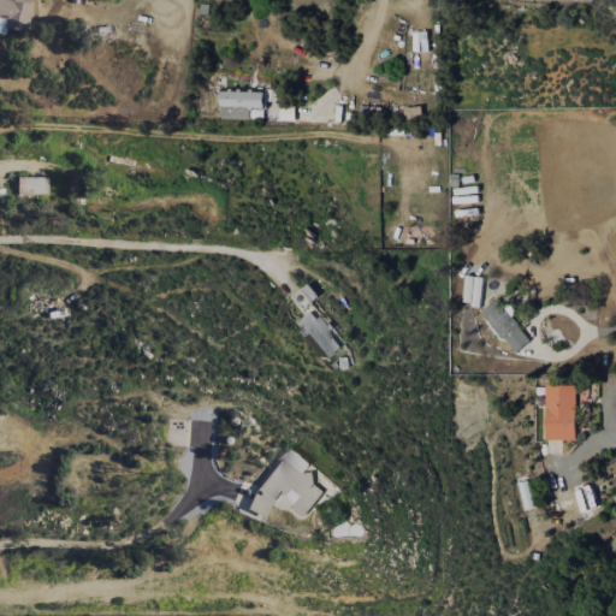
[(27,33),(31,3),(10,0),(0,0),(0,34),(5,35),(6,30),(27,33)]
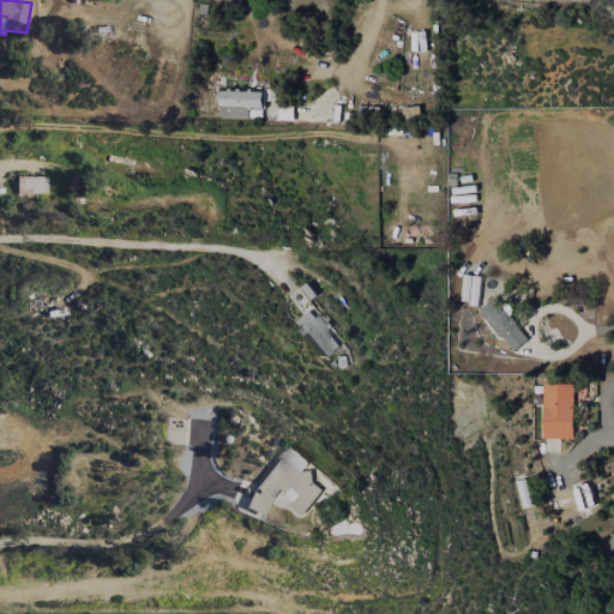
[(263,119),(264,90),(220,89),(218,118),(263,119)]
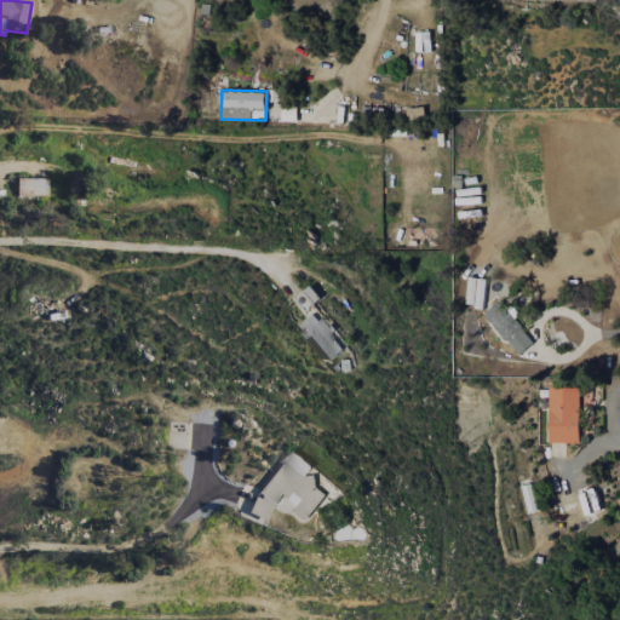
[(281,121),(296,121),(296,108),(281,108),(281,121)]
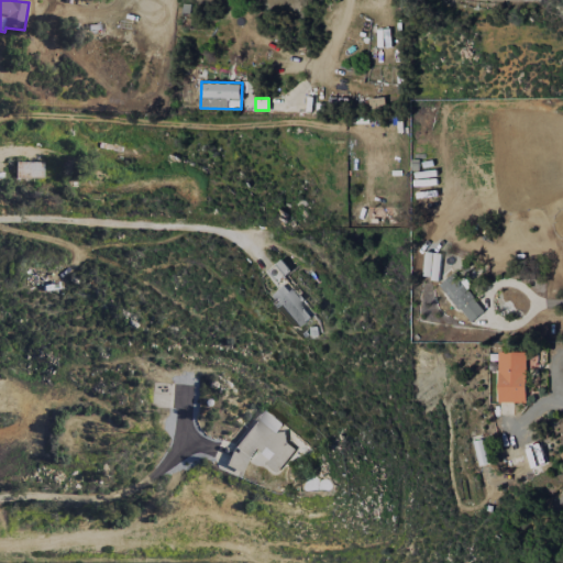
[(42,178),(43,163),(15,163),(15,178),(42,178)]
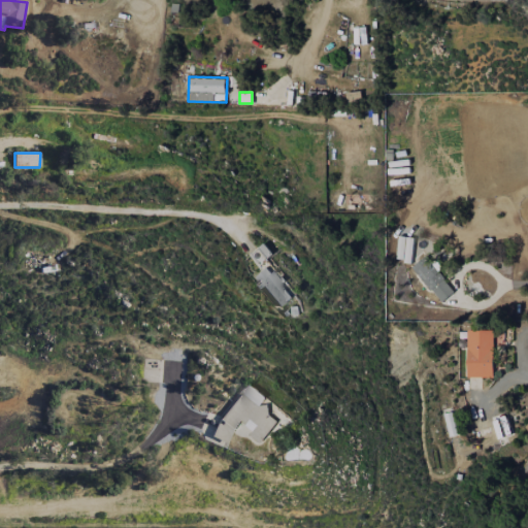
[(249,256),(257,266),(273,255),(265,243),(249,256)]
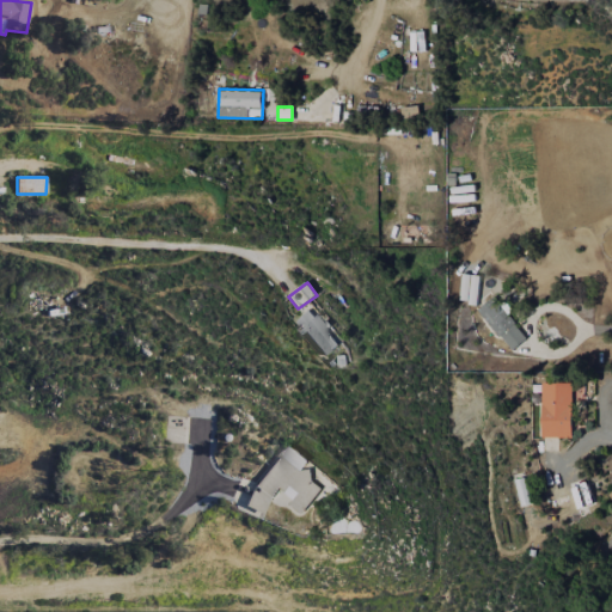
[(527,337),(491,298),(477,311),(512,350),(527,337)]
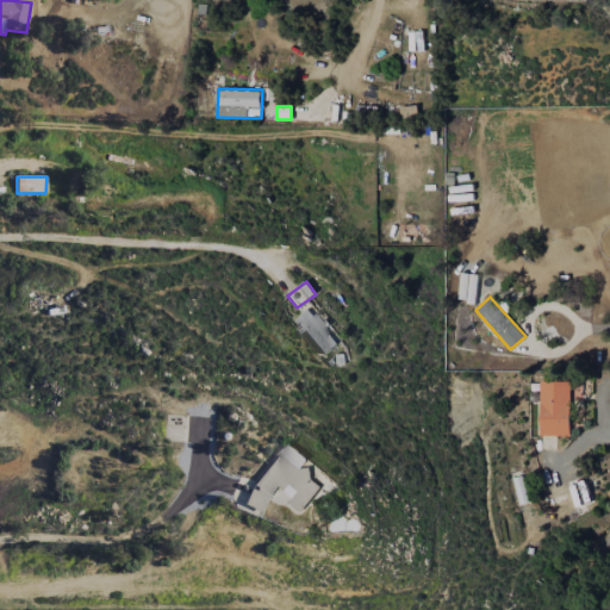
[(296,318),(322,356),(337,344),(324,325),(322,328),(310,309),(296,318)]
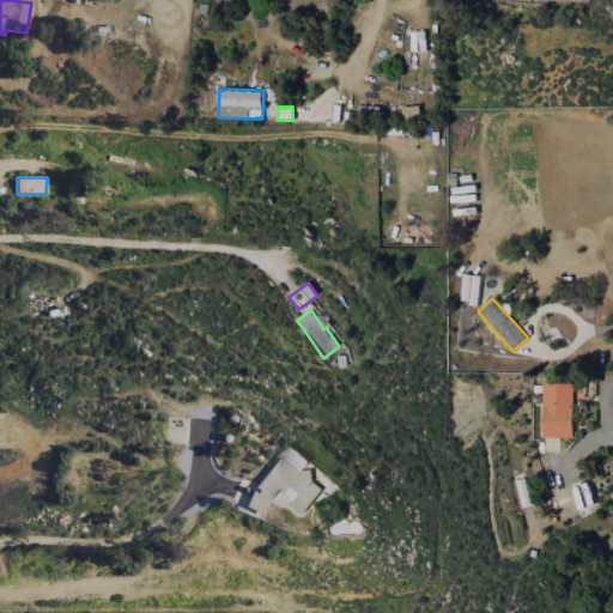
[(572,438),(572,383),(541,383),(541,437),(572,438)]
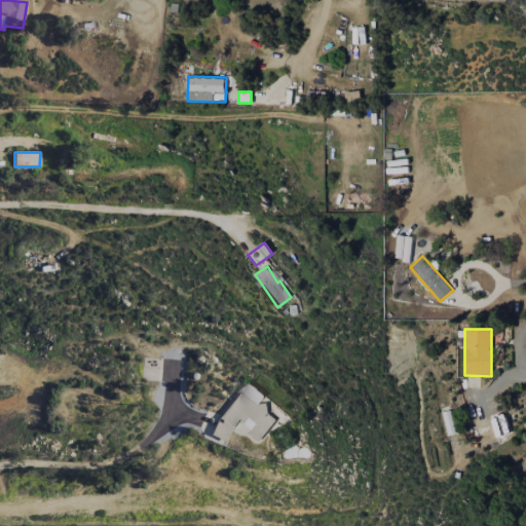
[(241,389),(259,404),(264,396),(247,382),(241,389)]
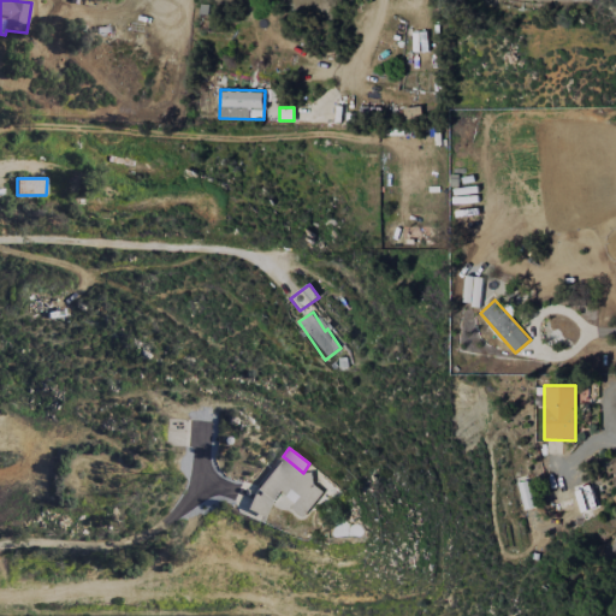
[(261,519),(280,491),(295,502),(291,509),(304,517),(325,487),(282,457),(258,491),(246,508),(261,519)]
